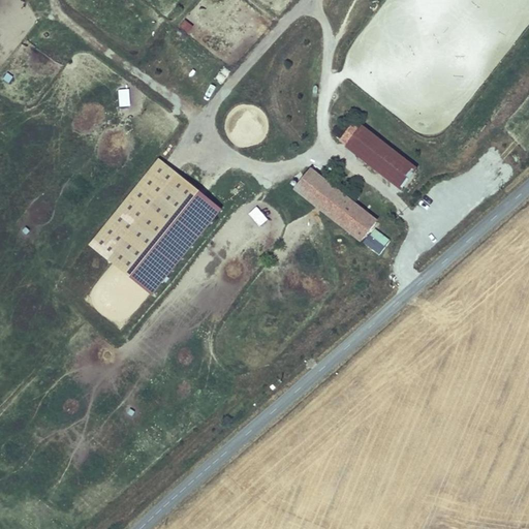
[(131,88),(120,89),(120,105),(131,105),(131,88)]
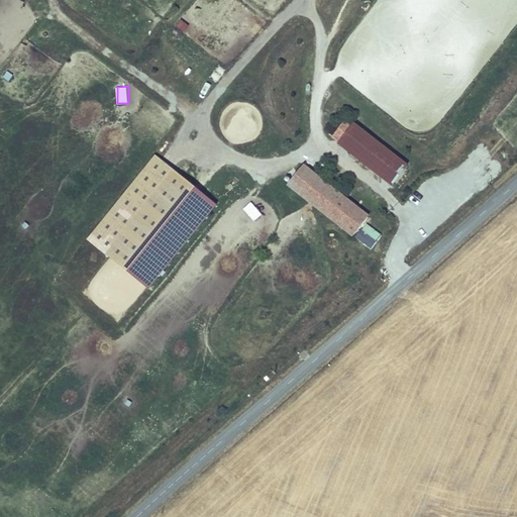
[(339,142),(353,125),(338,113),(333,119),(341,126),(332,137),(339,142)]
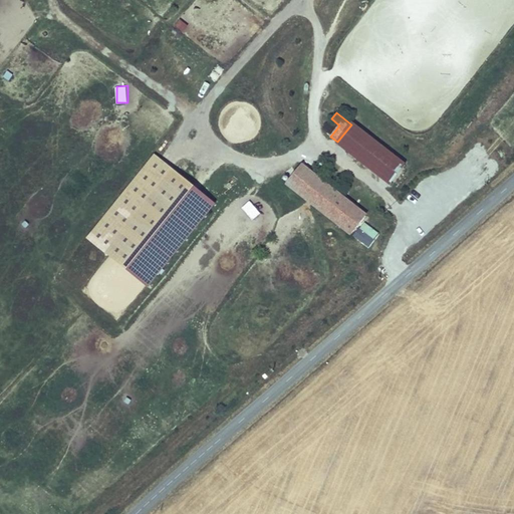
[(406,166),(352,123),(351,124),(337,142),(336,144),(391,185),(406,166)]
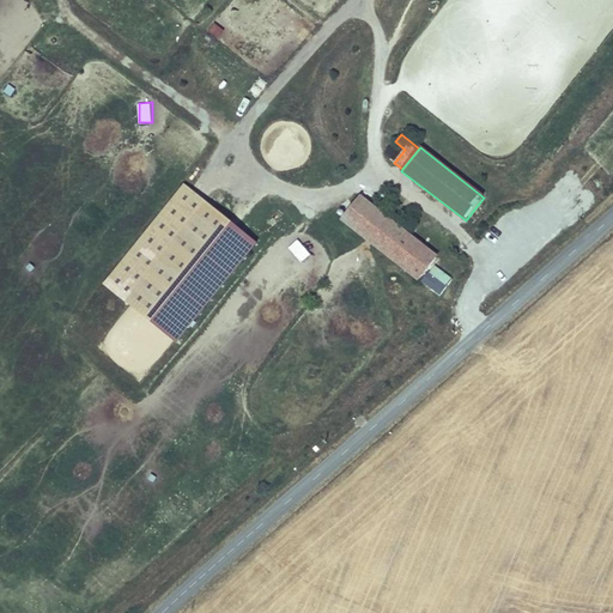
[(184,180),(104,283),(181,341),(260,238),(184,180)]
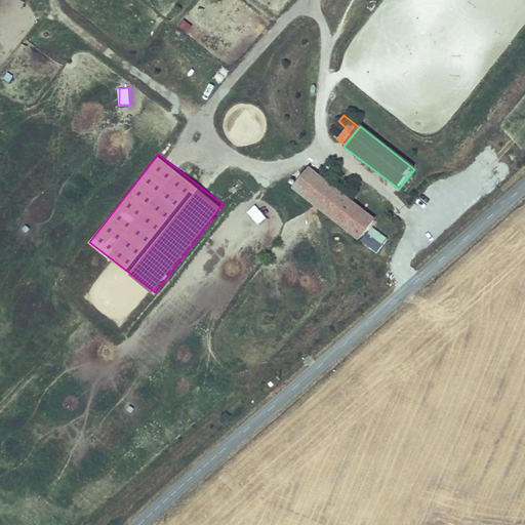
[(374,220),(308,169),(293,188),(360,239),(374,220)]
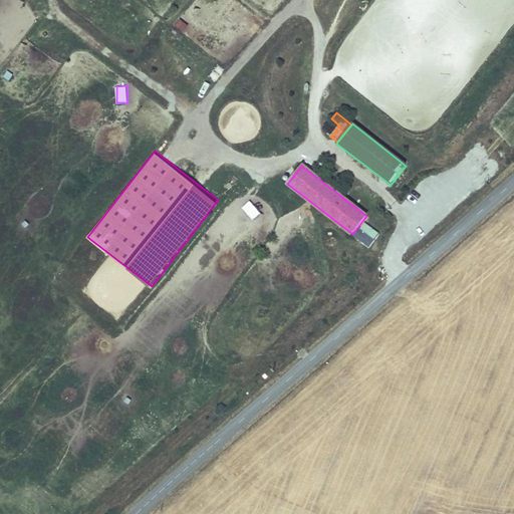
[(253,220),(262,213),(252,200),(243,207),(253,220)]
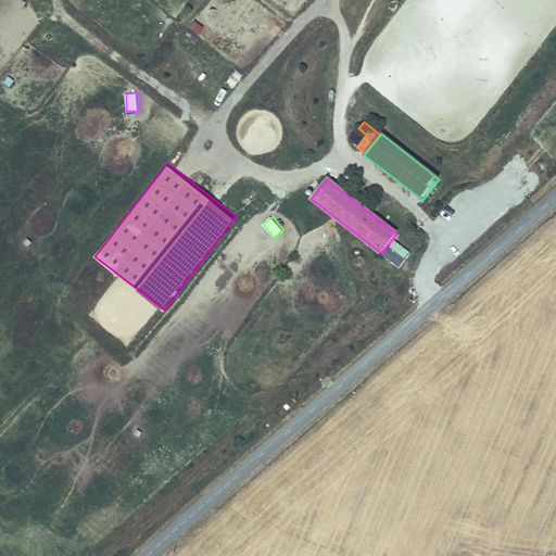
[(399,267),(411,252),(394,238),(382,253),(399,267)]
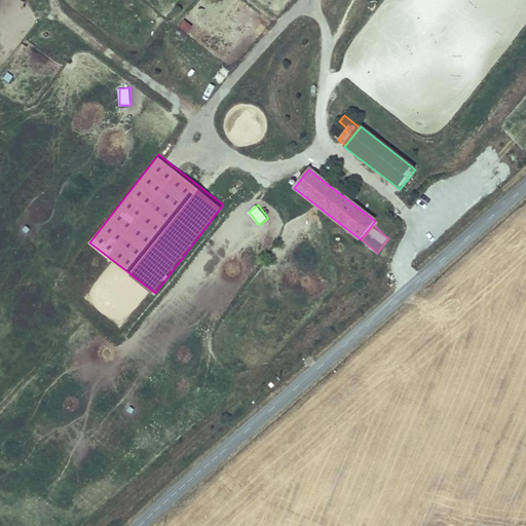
[(272,283),(277,277),(269,268),(264,274),(272,283)]
